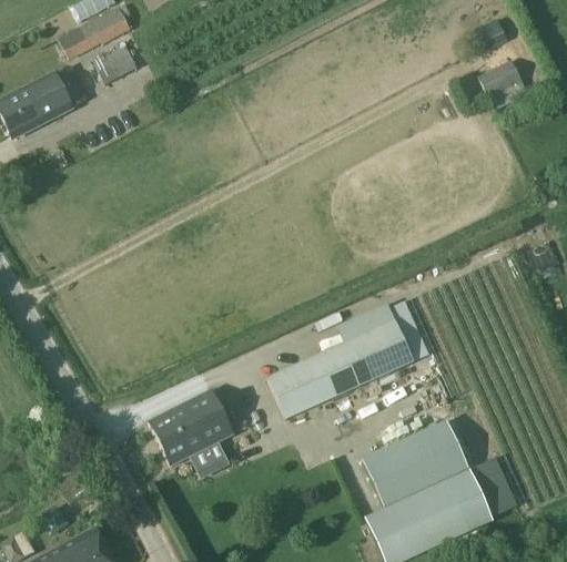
[(82,16),(115,0),(74,0),(82,16)]
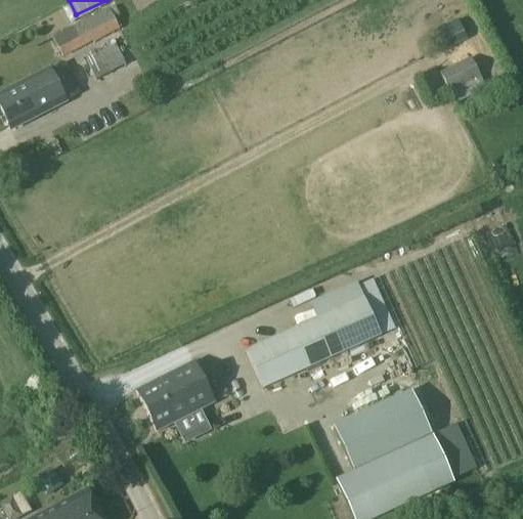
[(110,5),(52,34),(62,54),(93,39),(94,40),(120,26),(115,15),(120,12),(114,3),(110,6),(110,5)]
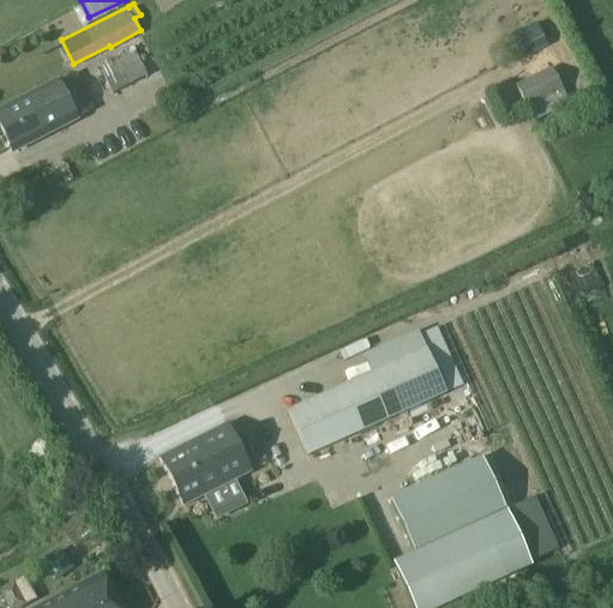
[(516,48),(542,35),(536,23),(510,36),(516,48)]
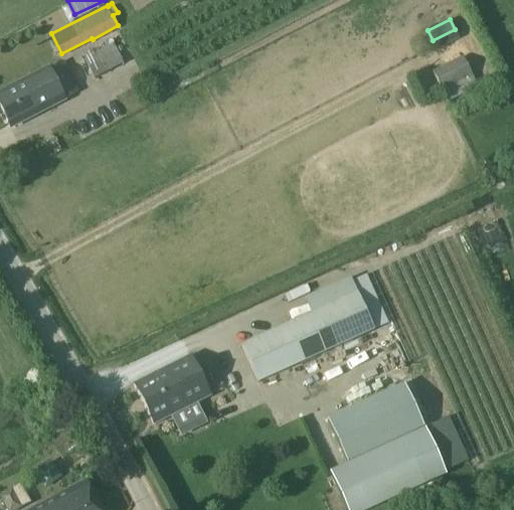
[(114,41),(86,54),(96,74),(124,60),(114,41)]
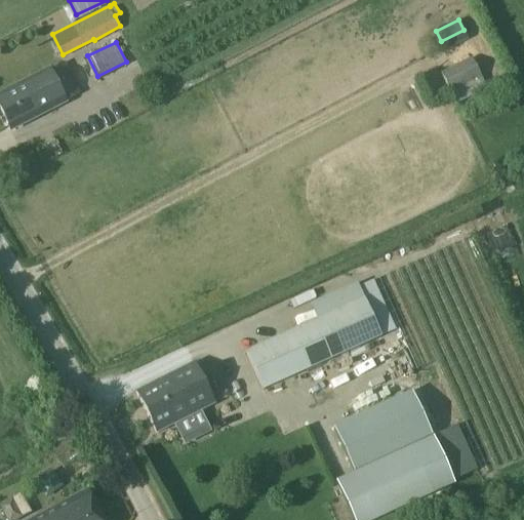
[(472,54),(442,70),(451,89),(481,74),(472,54)]
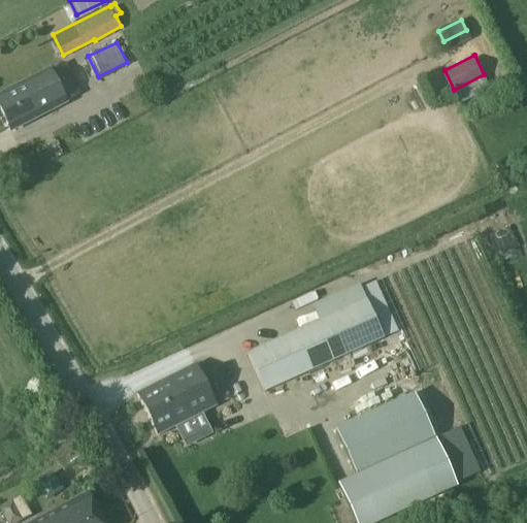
[(50,69),(0,93),(0,105),(10,128),(66,100),(83,90),(66,60),(50,68),(50,69)]
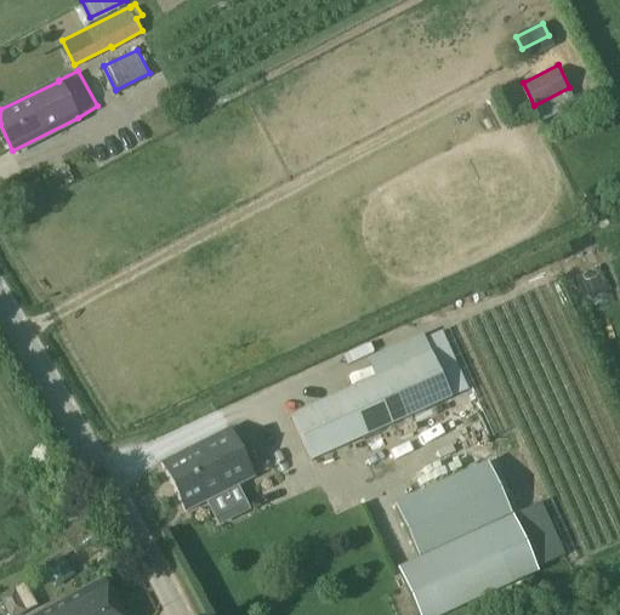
[(432,351),(291,413),(312,457),(451,396),(432,351)]
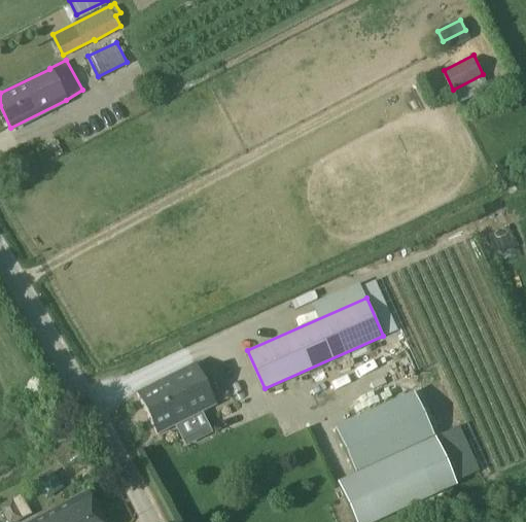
[(197,360),(139,390),(159,431),(216,402),(197,360)]
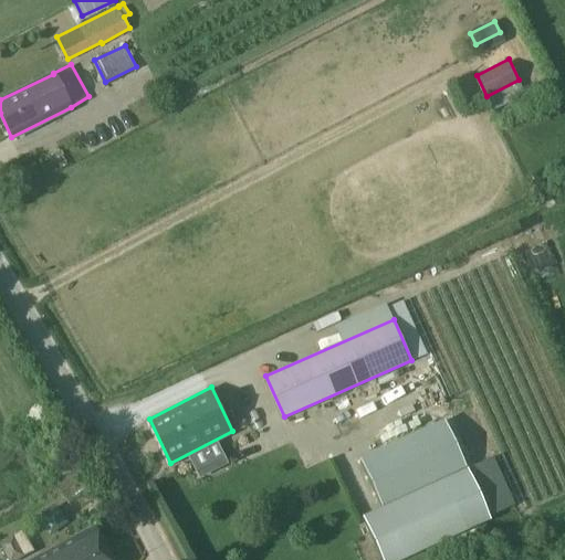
[(468,467),(427,486),(450,536),(490,517),(468,467)]
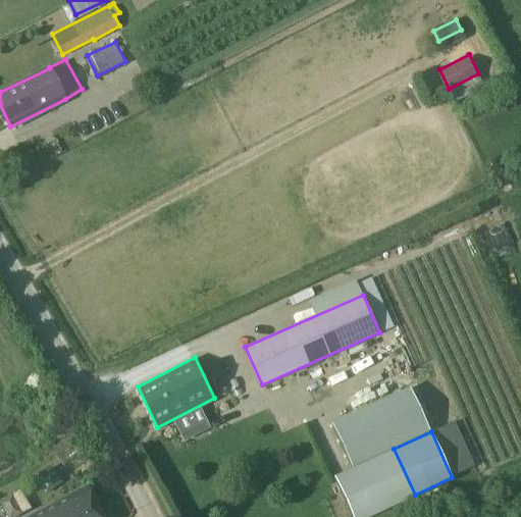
[(25,516),(103,516),(87,484),(25,516)]
